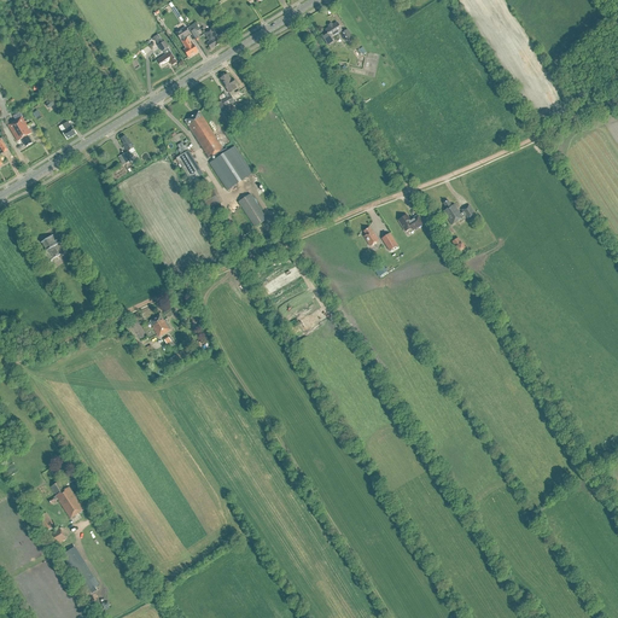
[(343,30),(338,22),(333,25),(333,23),(330,25),(331,27),(326,29),(328,33),(324,36),(328,45),(334,41),(331,36),(338,33),(338,34),(342,31),(343,33),(342,34),(347,40),(353,36),(349,29),(344,33),(343,30)]
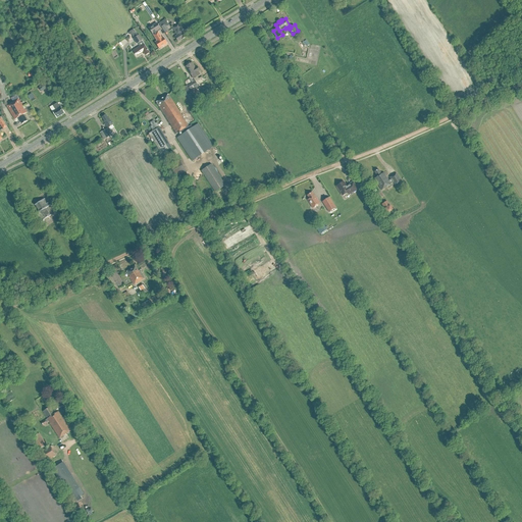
[(169,31),(165,25),(168,23),(165,19),(160,23),(166,33),(169,31)]
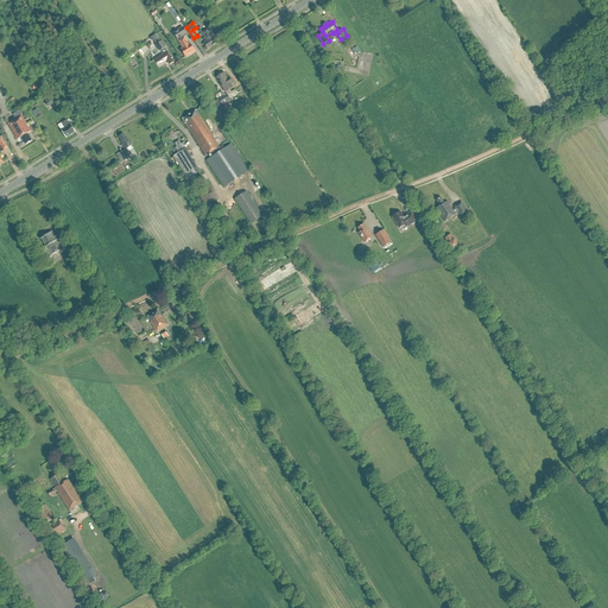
[(173,32),(183,48),(182,50),(187,57),(196,51),(191,44),(189,45),(184,37),(188,35),(183,27),(173,32)]
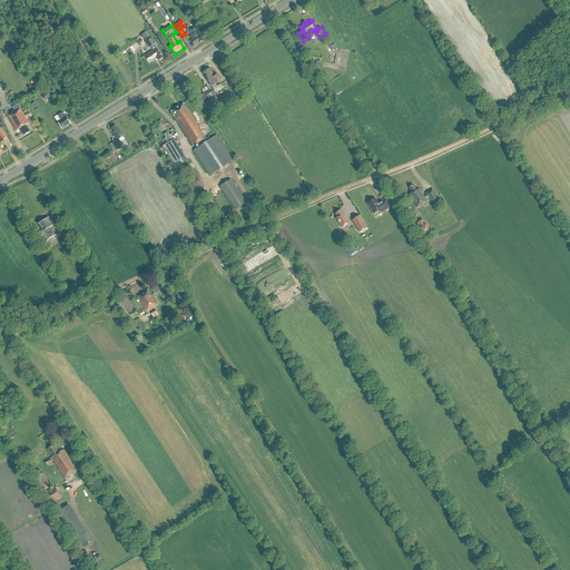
[(195,46),(204,40),(200,35),(202,33),(196,26),(189,30),(194,38),(192,40),(195,46)]
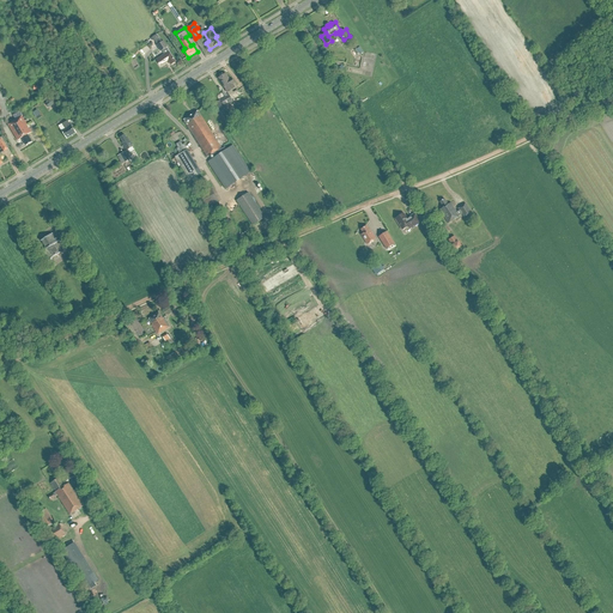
[(170,66),(175,62),(169,53),(156,60),(159,66),(168,61),(170,66)]
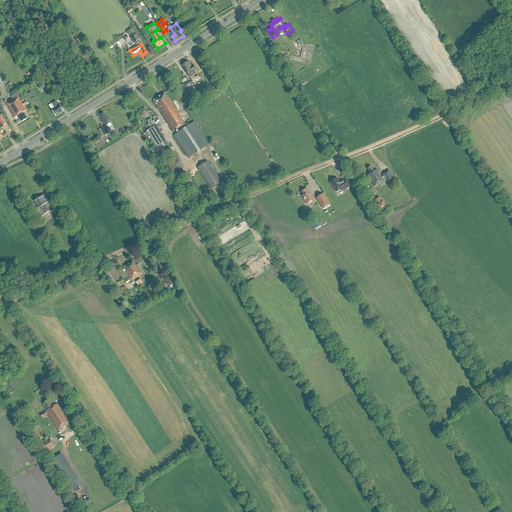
[(166,44),(158,48),(160,52),(168,48),(166,44)]
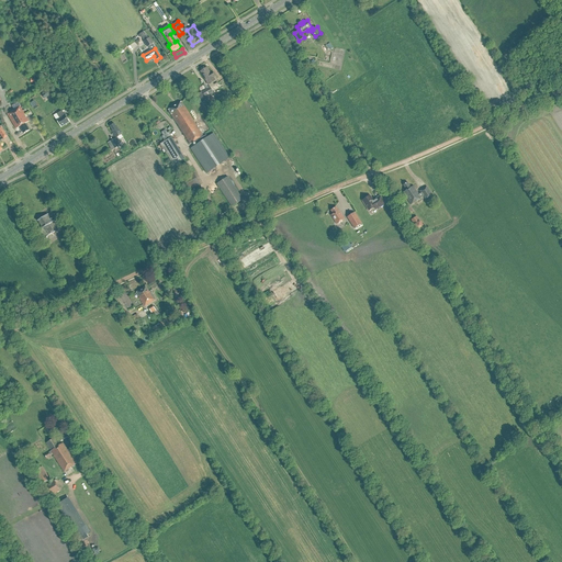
[(211,79),(215,77),(212,71),(210,72),(208,68),(201,72),(206,82),(210,87),(202,92),(205,97),(213,92),(211,88),(214,86),(211,79)]
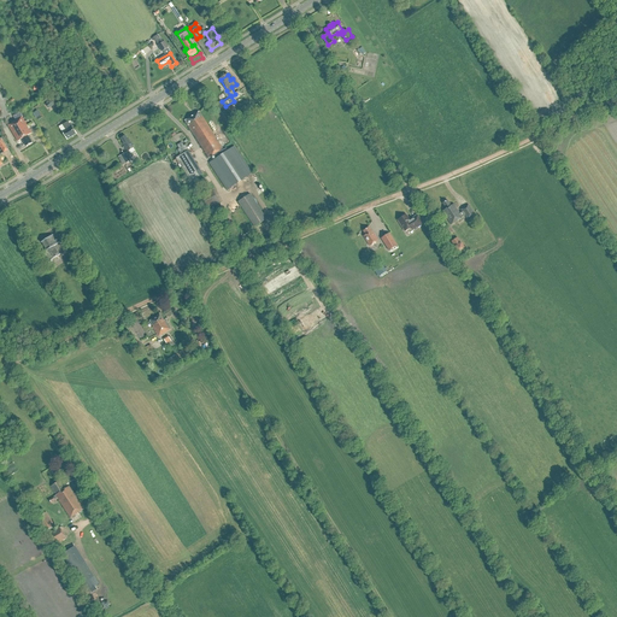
[(227,191),(252,174),(235,147),(225,153),(200,111),(186,121),(193,133),(209,158),(216,154),(218,158),(210,163),(227,191)]
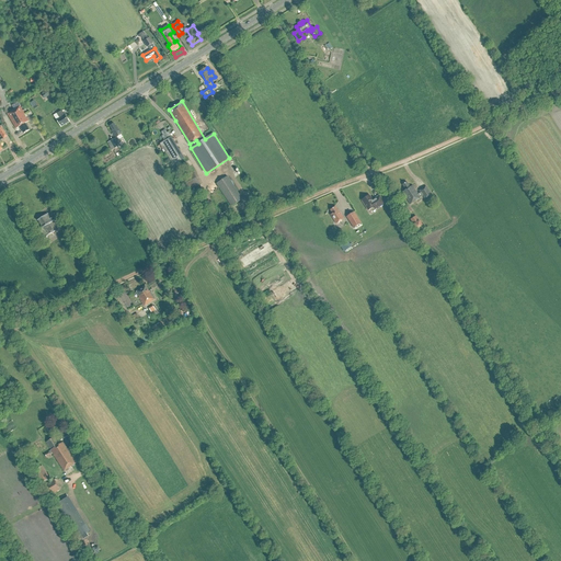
[(23,135),(29,130),(25,124),(29,122),(19,107),(10,113),(10,114),(8,116),(15,129),(20,127),(23,135)]
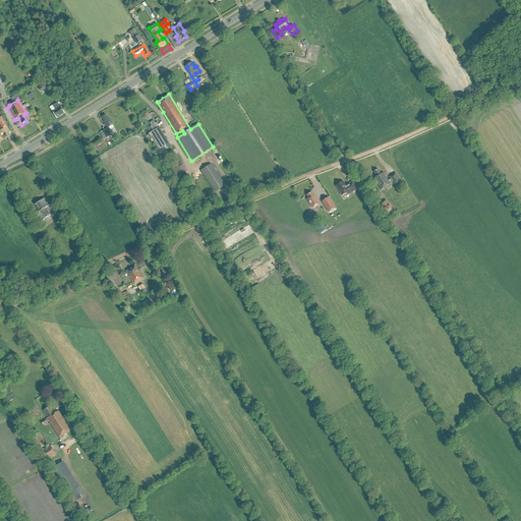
[(56,110),(53,112),(57,118),(64,113),(60,107),(57,102),(53,105),(56,110)]
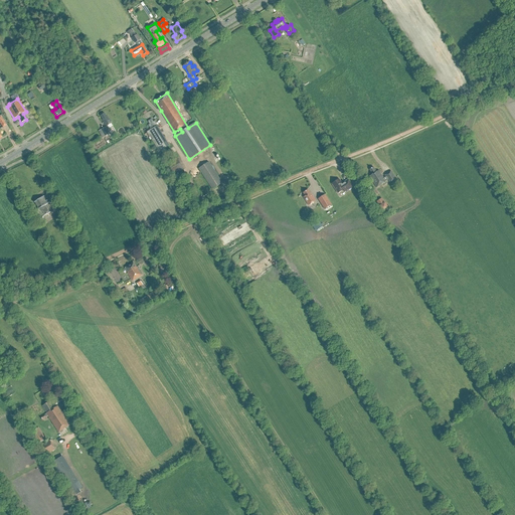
[(43,106),(48,113),(53,110),(48,103),(43,106)]
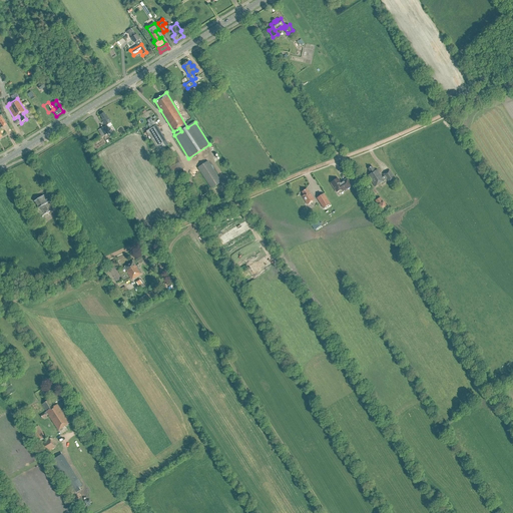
[(106,125),(111,122),(107,115),(106,116),(104,112),(101,114),(103,118),(102,118),(106,125)]
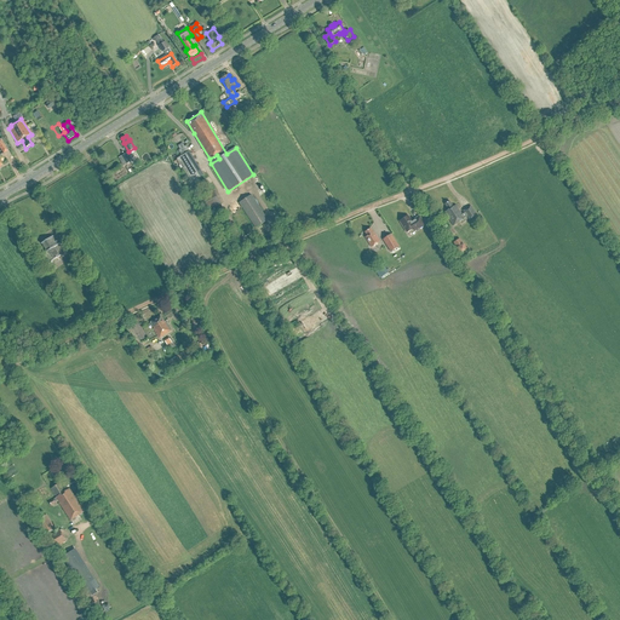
[(540,145),(545,156),(550,154),(544,143),(540,145)]
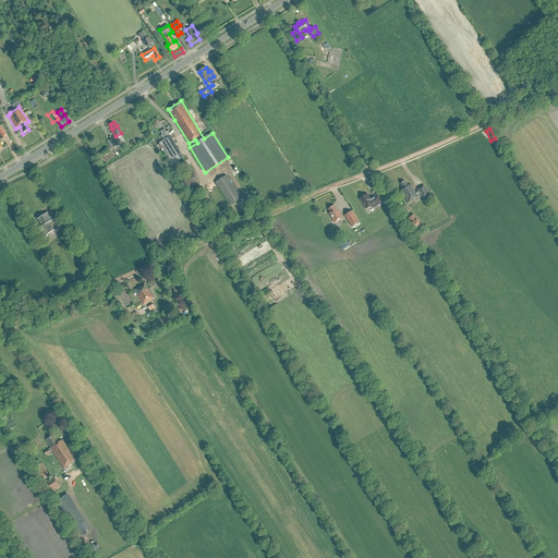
[(183,157),(170,136),(160,143),(173,164),(183,157)]
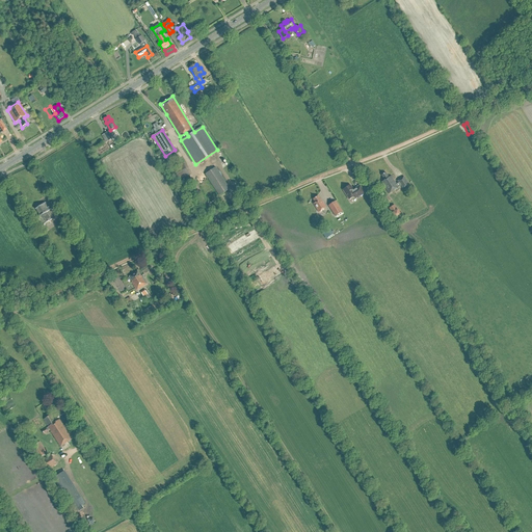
[(179,181),(189,175),(183,163),(171,169),(179,181)]
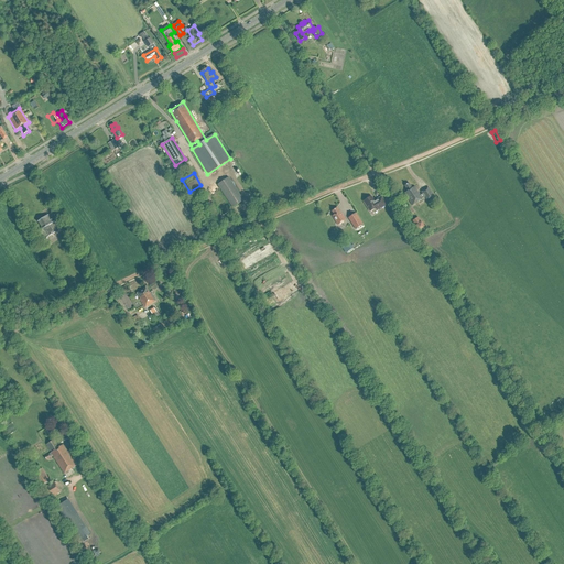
[(232,208),(243,201),(228,177),(217,185),(232,208)]
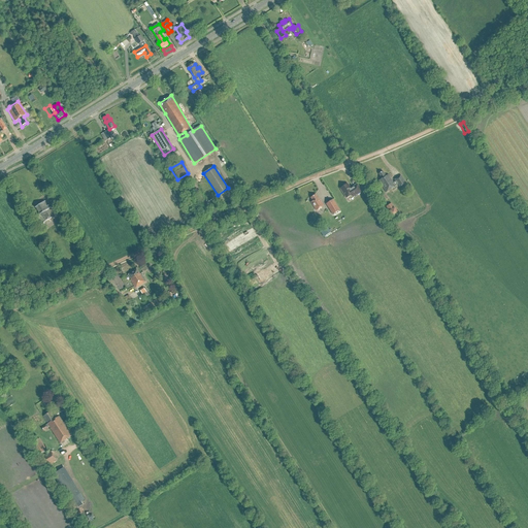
[(402,188),(406,186),(401,176),(394,180),(395,182),(393,183),(388,175),(386,176),(383,172),(378,174),(382,179),(378,182),(386,193),(389,191),(395,188),(395,187),(400,184),(402,188)]
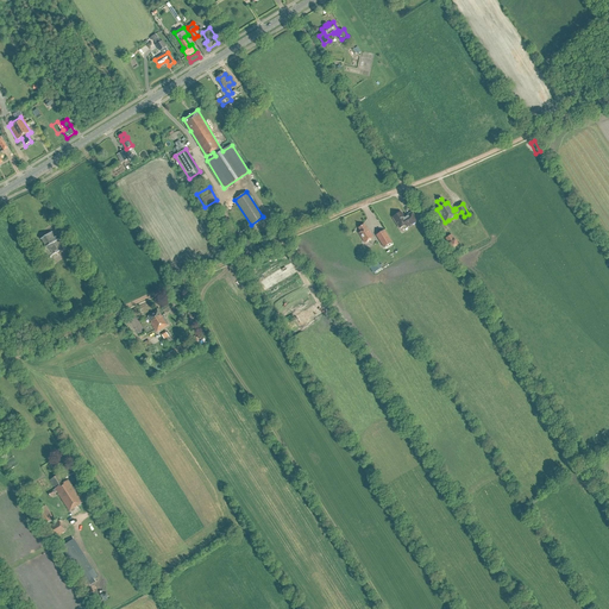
[(405,218),(401,213),(393,218),(400,230),(406,225),(407,227),(418,221),(412,213),(405,218)]
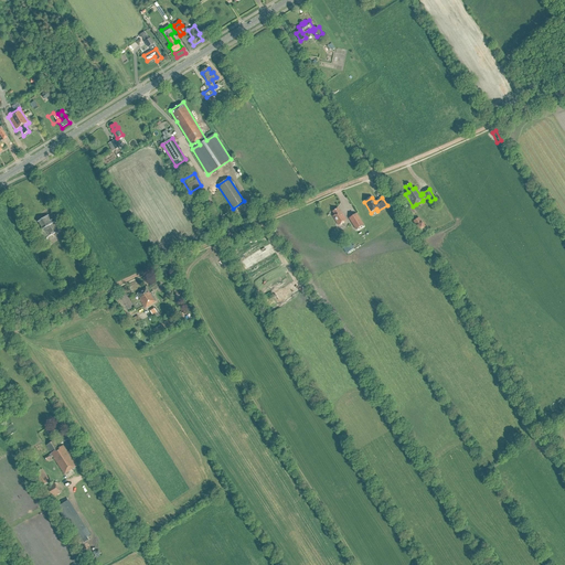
[(340,212),(338,209),(332,212),(334,215),(332,217),(338,226),(347,221),(341,212),(340,212)]
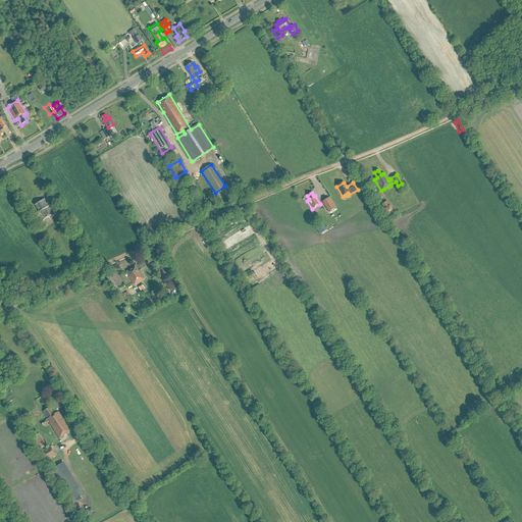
[(328,212),(335,208),(329,198),(322,202),(328,212)]
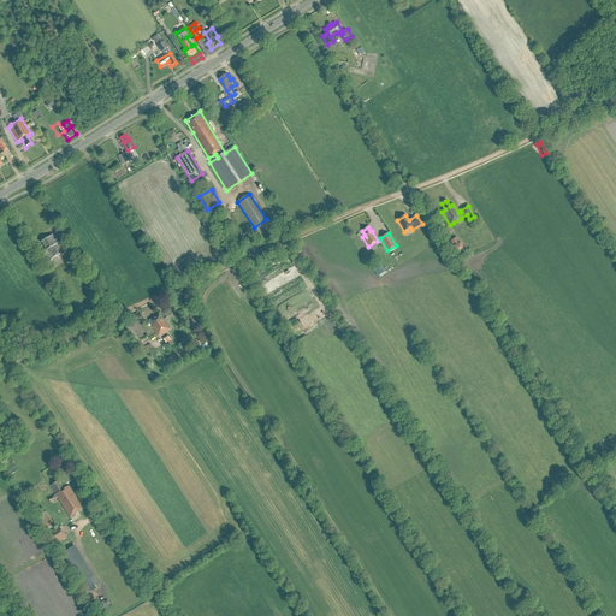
[(54,236),(42,244),(43,244),(48,252),(45,254),(49,261),(60,254),(55,247),(61,243),(59,244),(54,237),(54,236)]
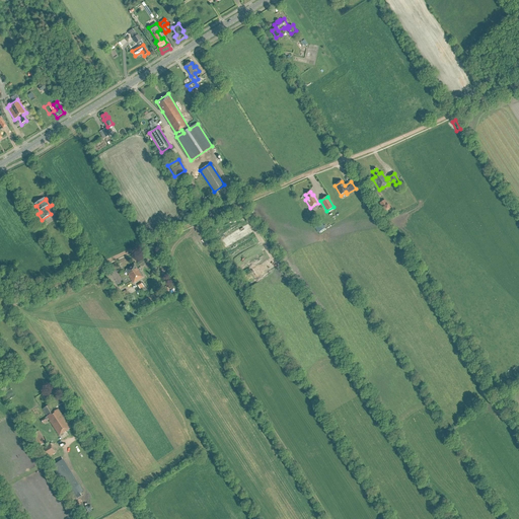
[(386,214),(391,210),(385,200),(379,203),(386,214)]
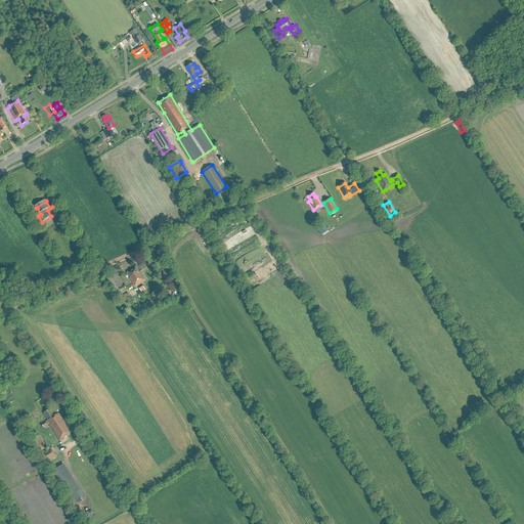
[(251,226),(228,242),(231,247),(254,231),(251,226)]
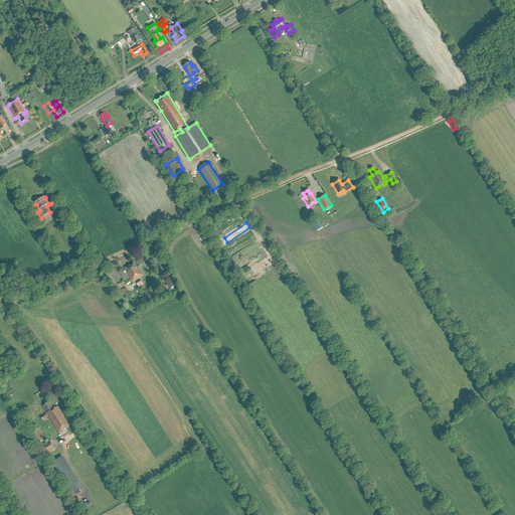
[(132,281),(143,275),(138,267),(137,268),(134,263),(125,268),(132,281)]
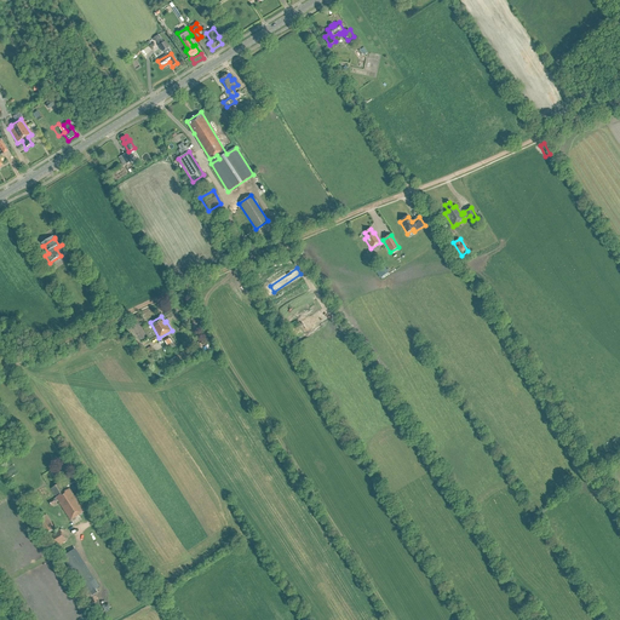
[(187,350),(176,356),(179,361),(189,355),(187,350)]
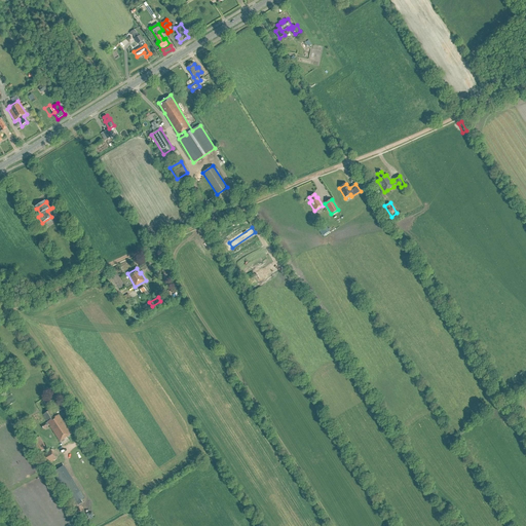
[(46,421),(47,422),(48,422),(59,440),(70,433),(59,415),(54,417),(50,410),(43,414),(47,420),(46,421)]
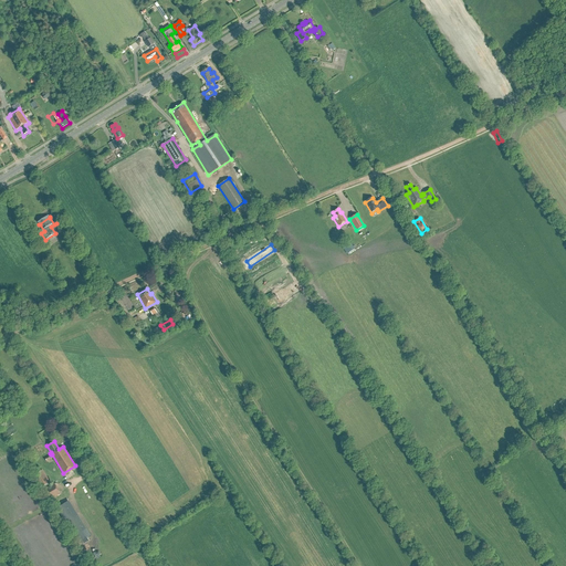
[(50,482),(42,470),(34,474),(42,486),(50,482)]
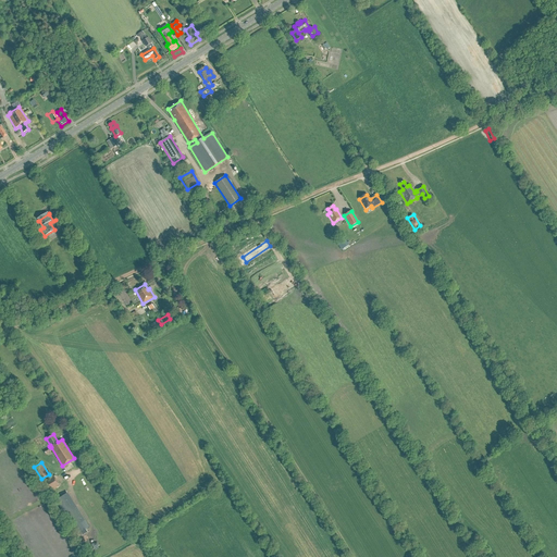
[(50,492),(60,486),(53,475),(44,481),(50,492)]
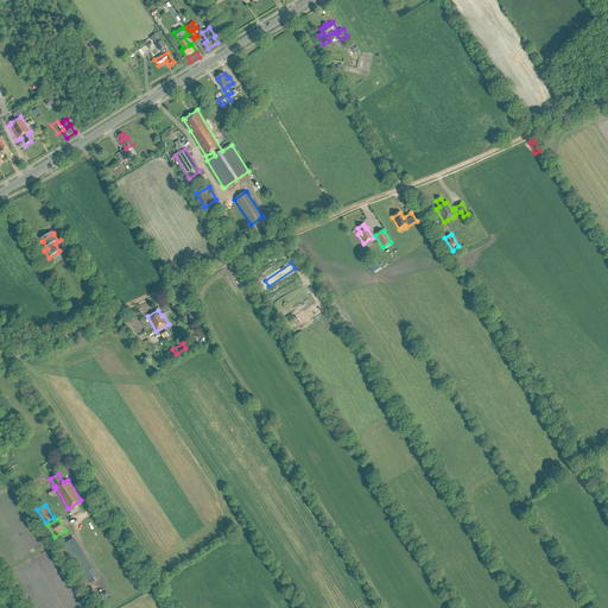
[(94,576),(99,574),(76,536),(67,542),(76,558),(81,555),(94,576)]
